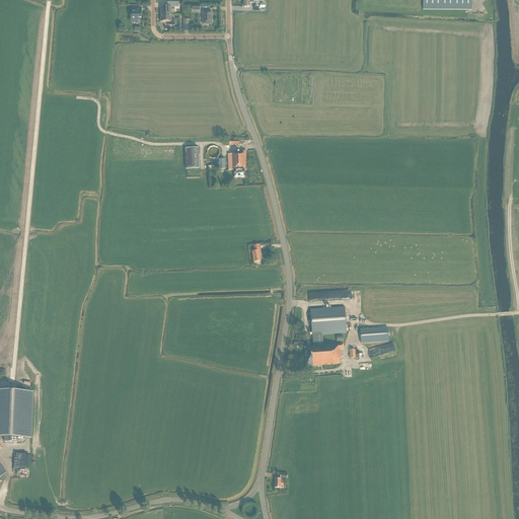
[(471,10),(471,0),(423,0),(423,10),(471,10)]
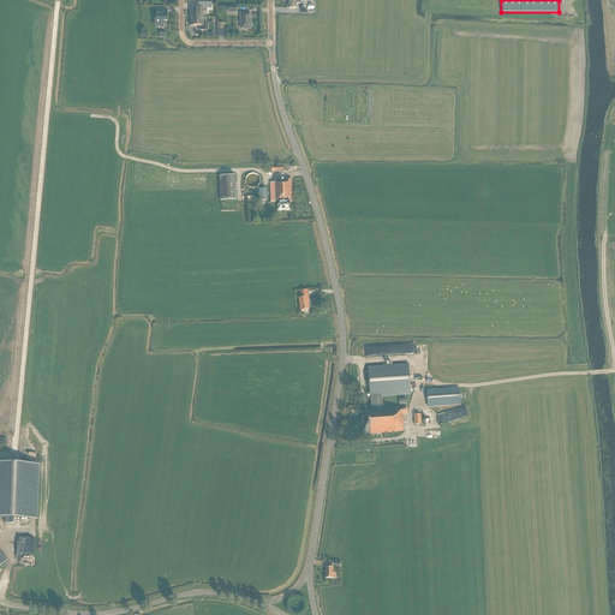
[(191,18),(203,19),(203,12),(207,12),(207,10),(191,9),(191,18)]
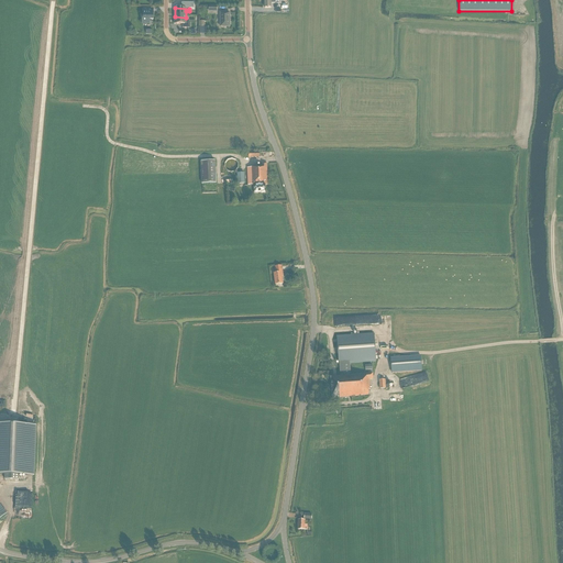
[(153,19),(153,12),(147,12),(147,9),(143,9),(143,18),(142,18),(142,23),(150,23),(150,19),(153,19)]
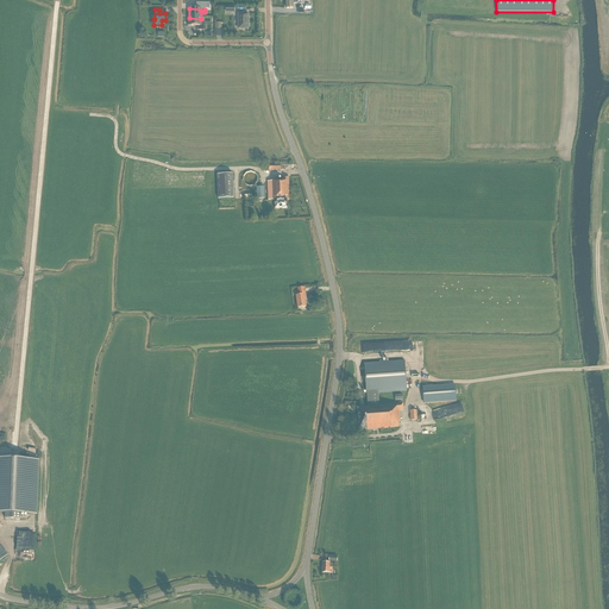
[(249,14),(238,14),(238,30),(249,30),(249,14)]
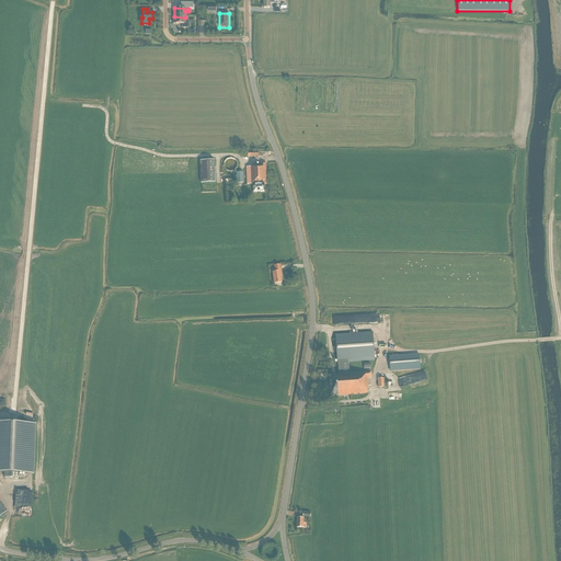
[(185,21),(185,18),(174,16),(174,24),(182,24),(182,27),(189,27),(189,21),(185,21)]
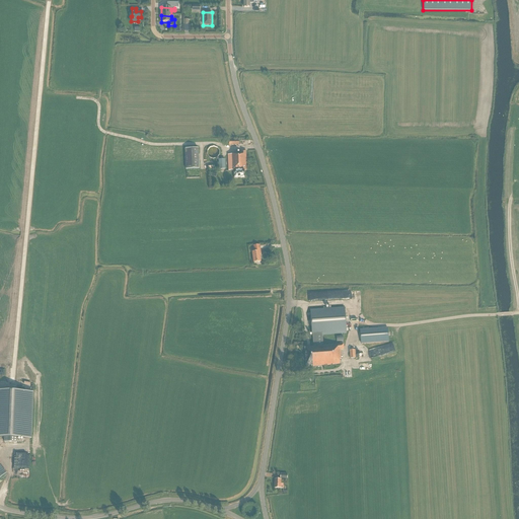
[(214,146),(213,146),(212,146),(211,147),(210,147),(209,148),(208,149),(208,150),(208,151),(207,151),(207,152),(207,153),(207,154),(208,154),(208,155),(208,156),(209,157),(210,158),(211,158),(212,159),(213,159),(214,159),(215,159),(215,158),(216,158),(217,158),(217,157),(218,157),(218,156),(219,156),(219,155),(219,154),(220,153),(220,152),(220,151),(219,151),(219,150),(219,149),(218,149),(218,148),(217,148),(217,147),(216,147),(215,146),(214,146)]
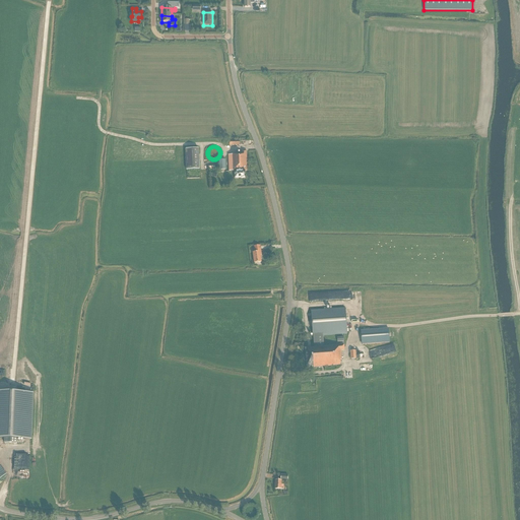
[(199,170),(198,148),(186,149),(187,170),(199,170)]
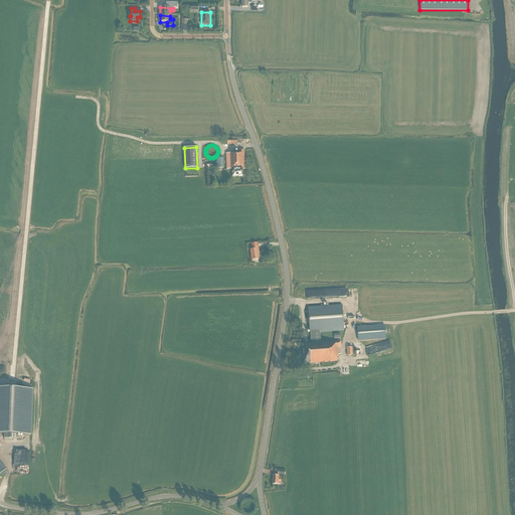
[(238,150),(238,152),(233,152),(233,153),(226,154),(226,162),(227,162),(227,169),(229,169),(231,169),(232,177),(243,177),(242,169),(244,169),(244,150),(238,150)]
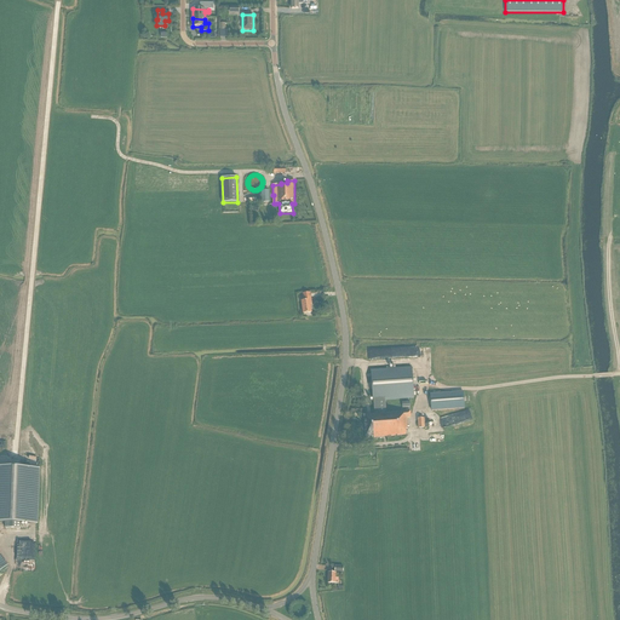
[(311,313),(311,305),(313,305),(311,298),(310,293),(303,293),(303,300),(302,300),(303,314),(311,313)]
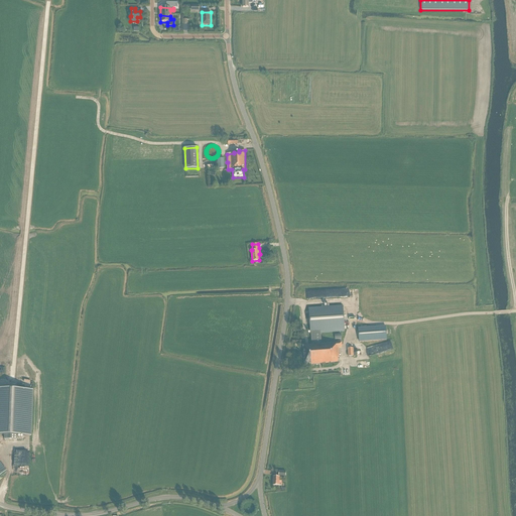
[(320,334),(345,332),(343,306),(309,308),(310,334),(311,334),(311,345),(303,345),(303,347),(304,363),(304,365),(338,362),(338,357),(339,357),(339,348),(342,348),(342,343),(321,344),(320,334)]
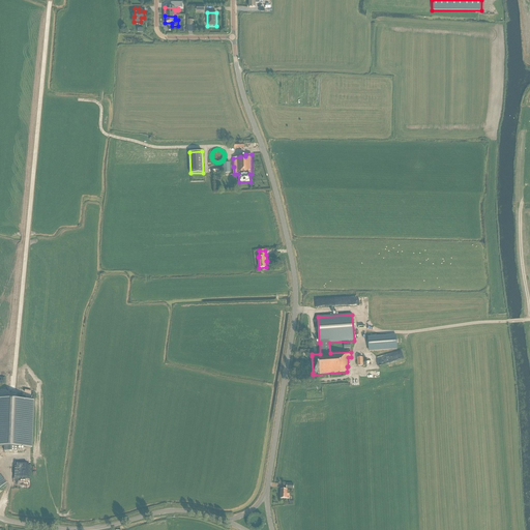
[(369,337),(369,352),(396,350),(395,335),(369,337)]
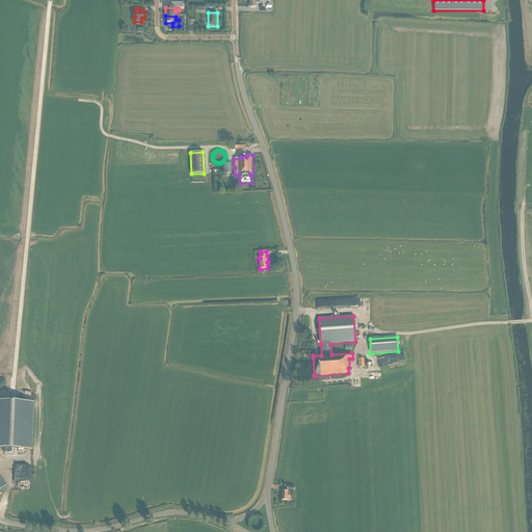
[(365,363),(364,358),(358,358),(358,368),(368,367),(368,363),(365,363)]
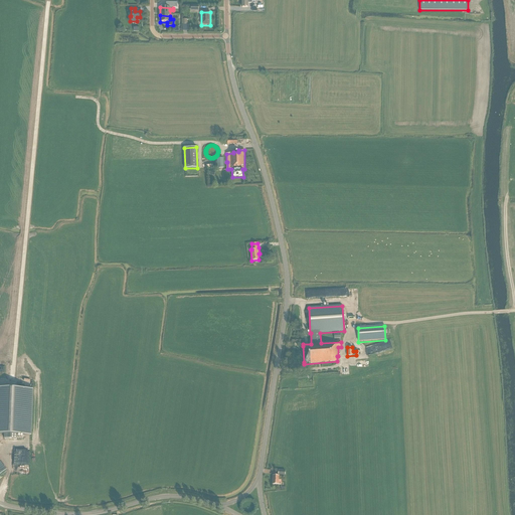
[(356,360),(356,368),(369,367),(368,360),(356,360)]
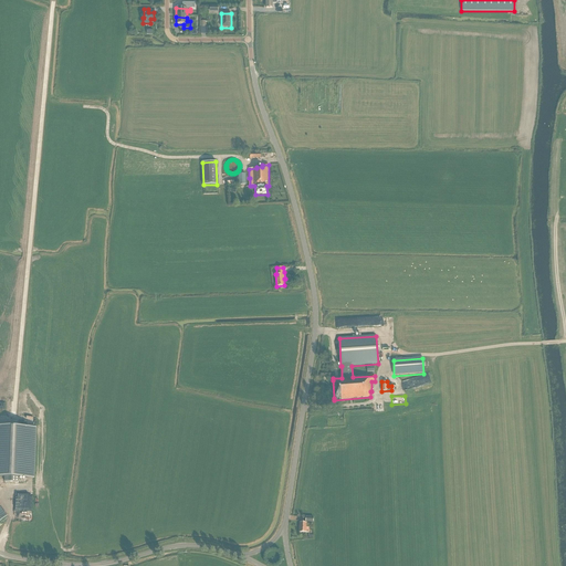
[(37,428),(0,426),(0,477),(6,478),(6,482),(19,483),(19,478),(35,479),(37,428)]
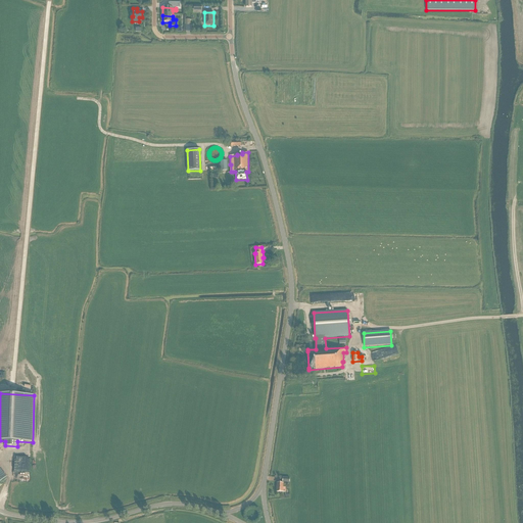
[(277,492),(283,492),(285,492),(286,488),(283,487),(283,483),(277,483),(277,492)]
